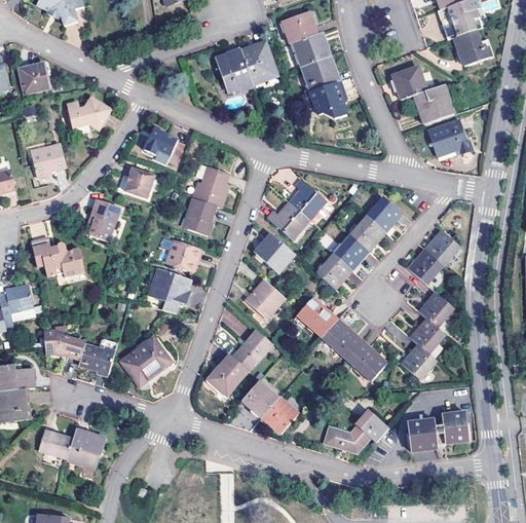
[(39,0),(37,3),(49,9),(47,11),(60,17),(61,15),(63,16),(65,25),(78,22),(75,9),(85,7),(83,0),(39,0)]
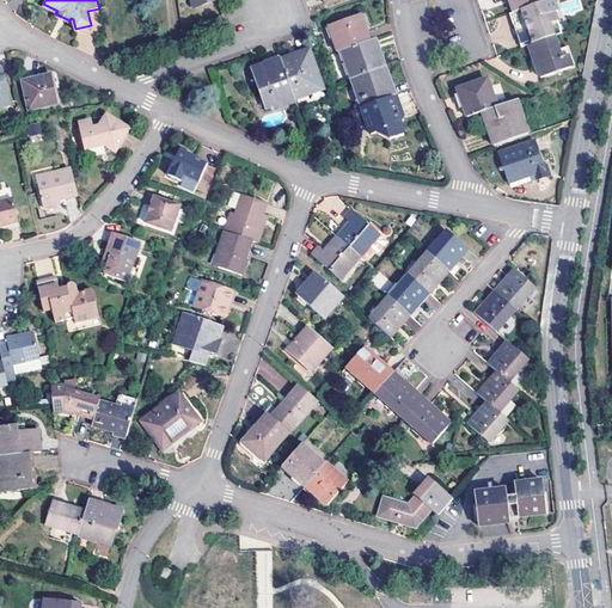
[(513,0),(516,10),(520,7),(540,0),(513,0)]
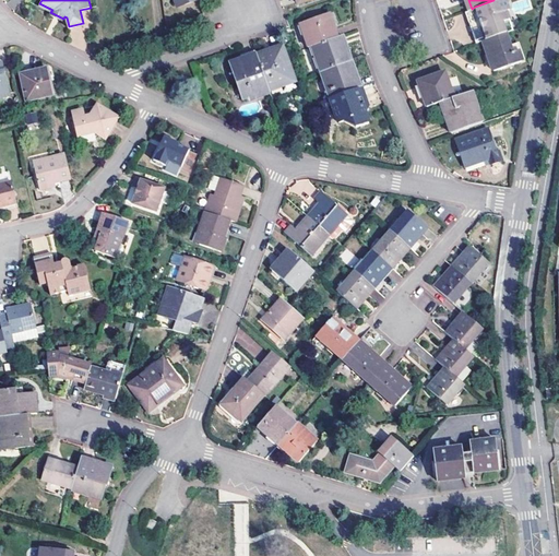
[(475,7),(486,37),(503,31),(512,28),(506,9),(509,8),(506,0),(494,0),(475,7)]
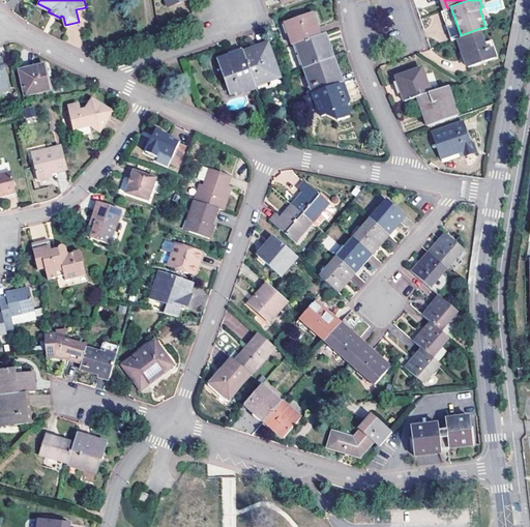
[(440,10),(450,38),(458,36),(461,35),(450,6),(447,8),(444,9),(440,10)]
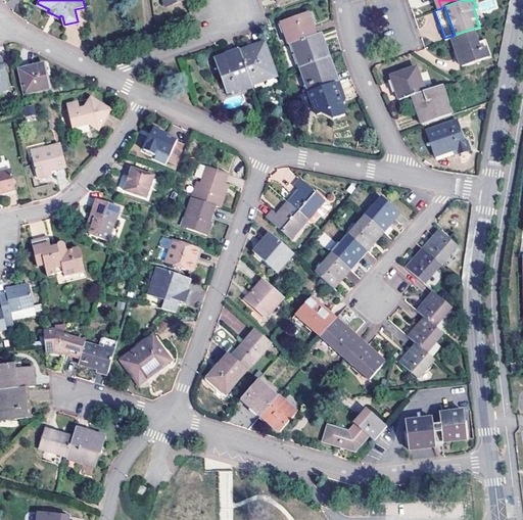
[(290,42),(315,33),(306,10),(279,20),(286,43),(290,42)]
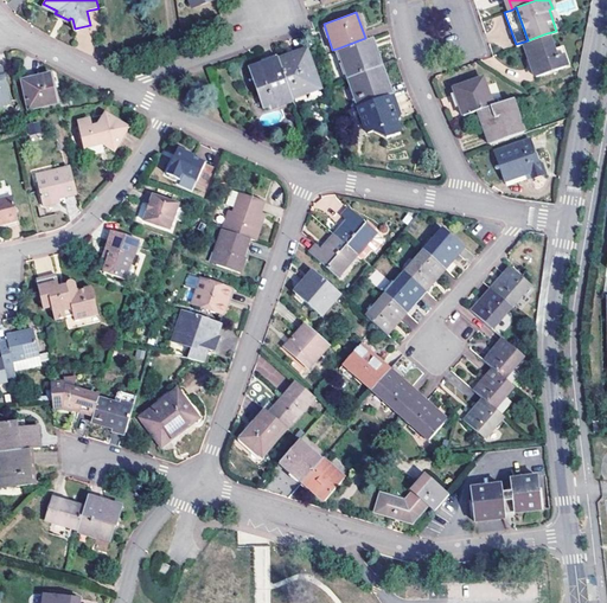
[(555,56),(547,33),(528,40),(524,42),(536,76),(566,65),(561,53),(555,56)]
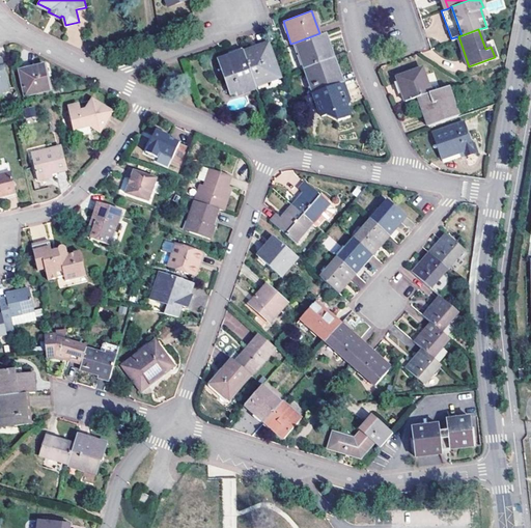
[(295,43),(303,66),(333,56),(324,32),(319,33),(295,43)]
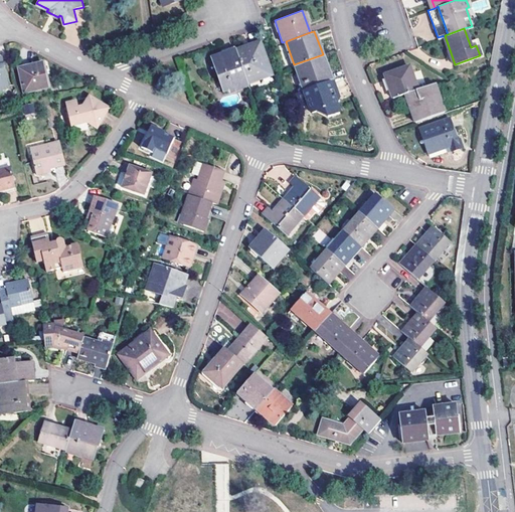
[(271,72),(260,39),(235,48),(246,80),(271,72)]
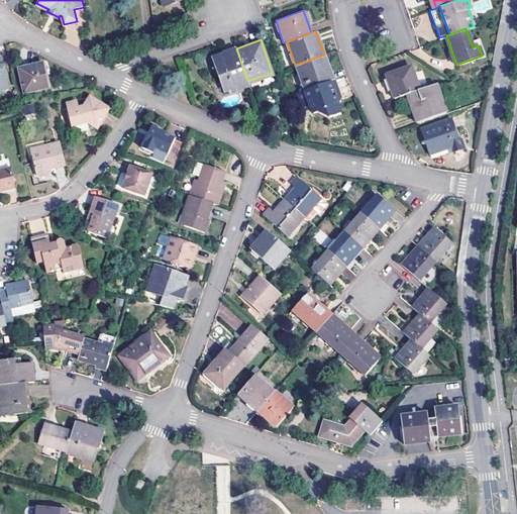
[(283,42),(292,67),(295,65),(287,41),(283,42)]
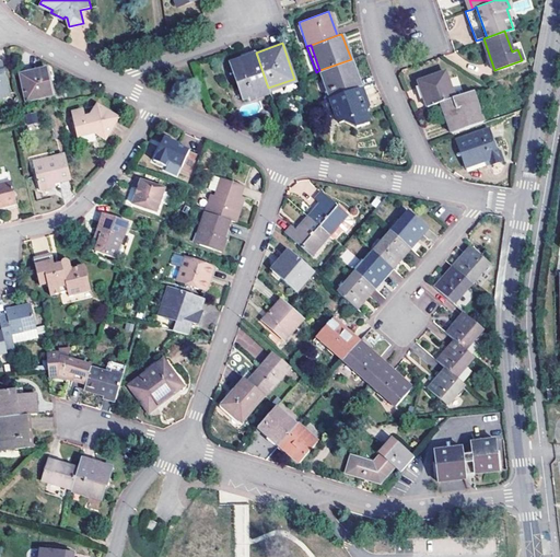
[(241,96),(268,88),(256,53),(248,55),(229,62),(230,62),(235,81),(241,96)]
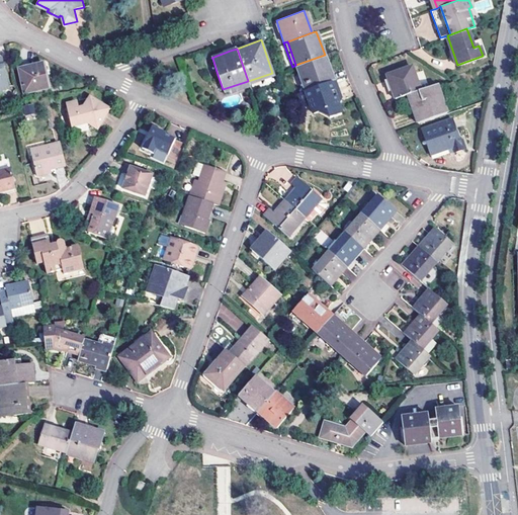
[(304,88),(333,78),(330,70),(326,72),(324,64),(327,63),(325,55),(295,65),(298,73),(304,88)]
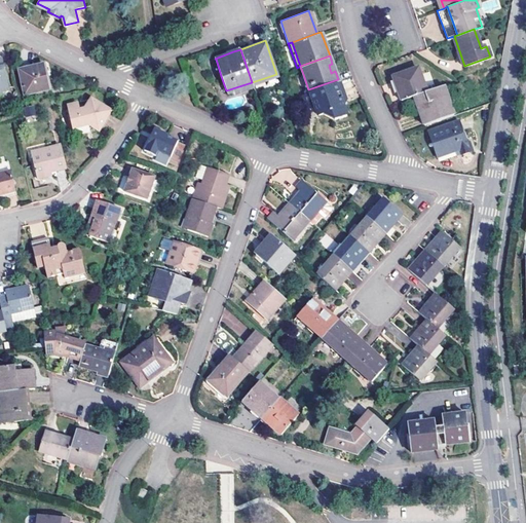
[(221,76),(216,59),(212,61),(217,77),(221,76)]
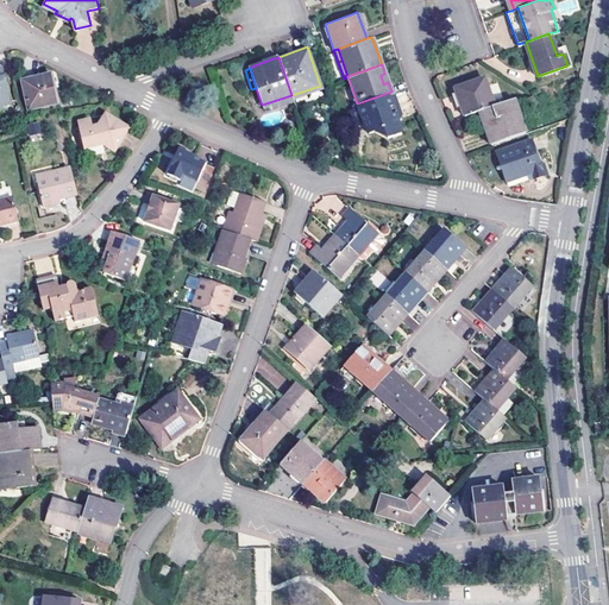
[(57,100),(51,70),(38,74),(38,76),(35,77),(23,80),(27,106),(57,100)]
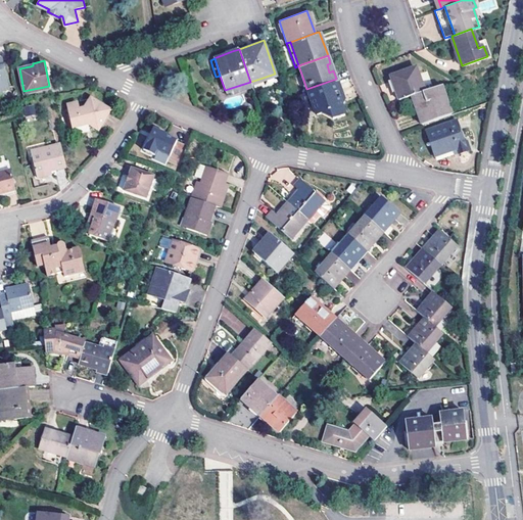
[(411,94),(423,90),(415,64),(389,74),(398,98),(411,94)]
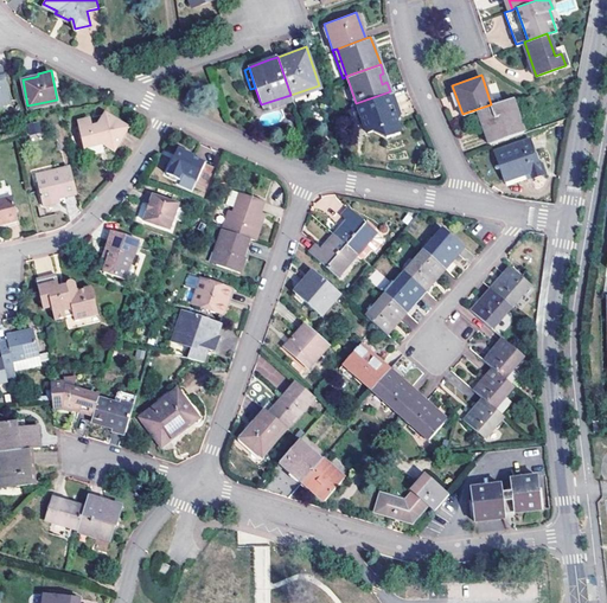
[(356,103),(350,85),(345,85),(352,106),(356,104),(356,103)]
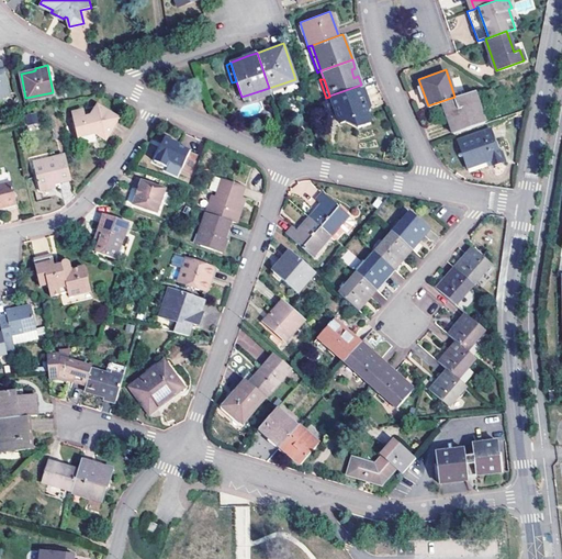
[(334,108),(339,123),(345,121),(346,115),(353,118),(357,127),(370,123),(367,113),(369,108),(361,85),(329,96),(329,97),(334,108)]
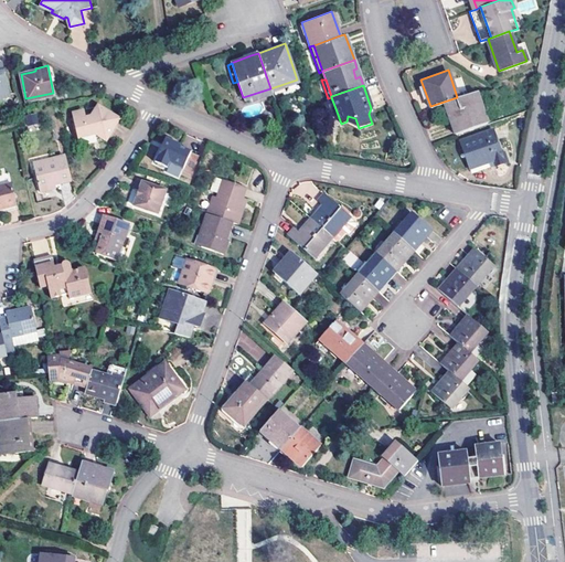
[(444,102),(448,112),(451,110),(452,115),(459,131),(487,122),(476,91),(457,97),(444,102)]
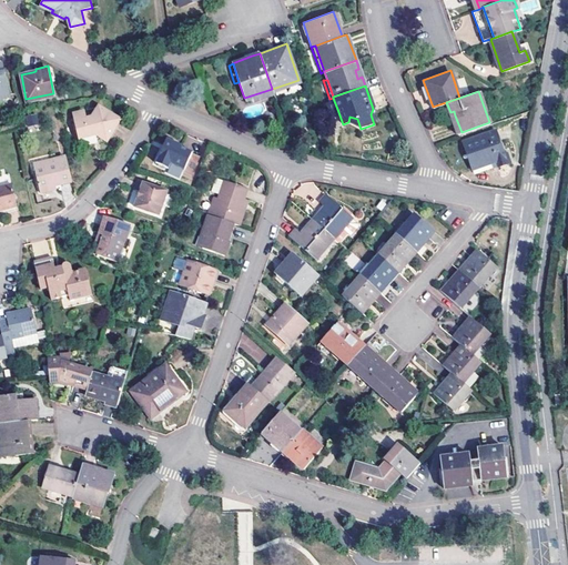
[(330,99),(325,100),(330,111),(337,109),(333,98),(330,99)]
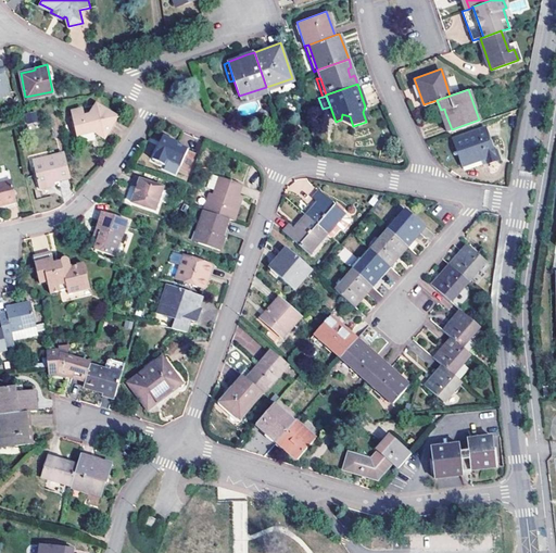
[(115,113),(95,99),(88,110),(83,111),(73,113),(76,128),(92,126),(103,133),(115,113)]
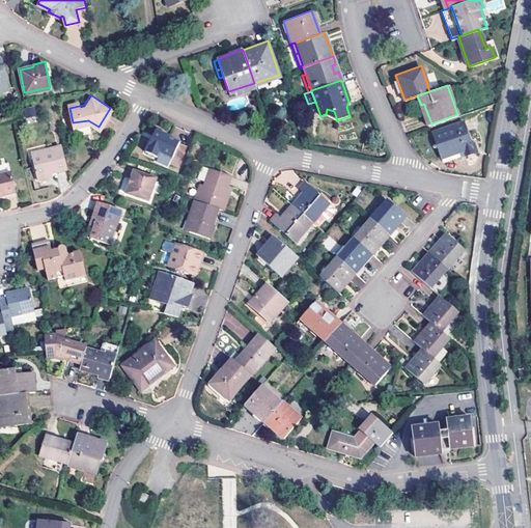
[(35,103),(24,104),(25,114),(35,113),(35,103)]
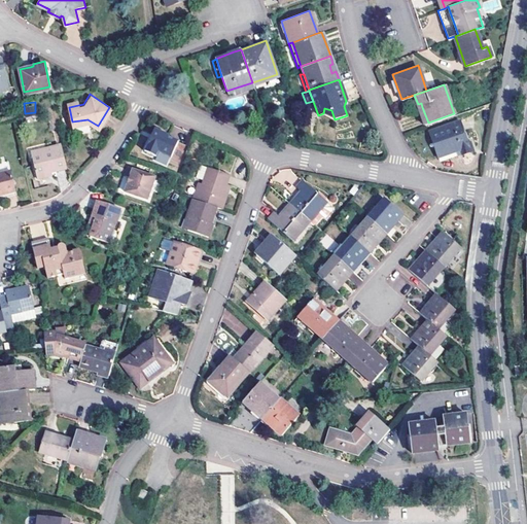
[(421,103),(418,104),(425,124),(428,123),(422,107),(421,103)]
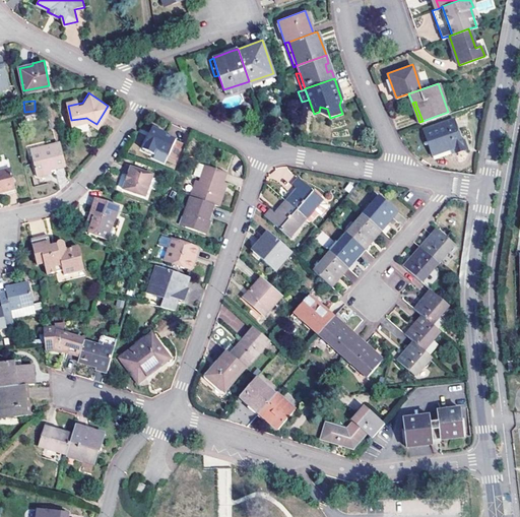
[(314,114),(330,118),(327,109),(320,107),(319,112),(314,114)]
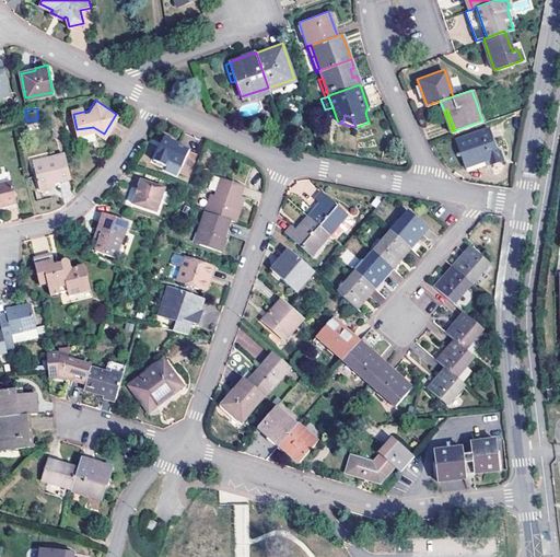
[(488,127),(454,138),(464,164),(487,157),(488,161),(501,157),(497,147),(494,148),(488,127)]
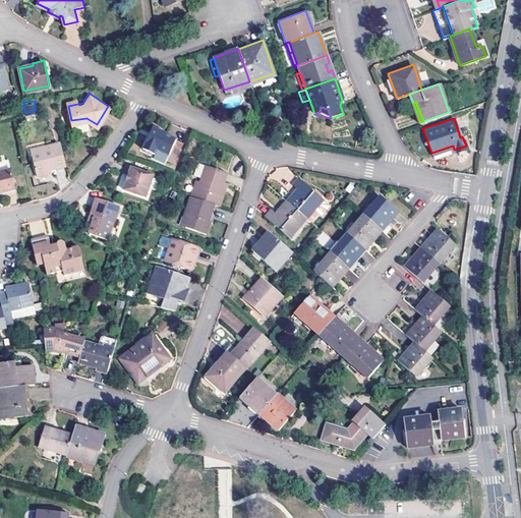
[(167,154),(174,137),(164,132),(165,131),(154,125),(152,126),(151,126),(141,148),(153,153),(156,148),(167,154)]
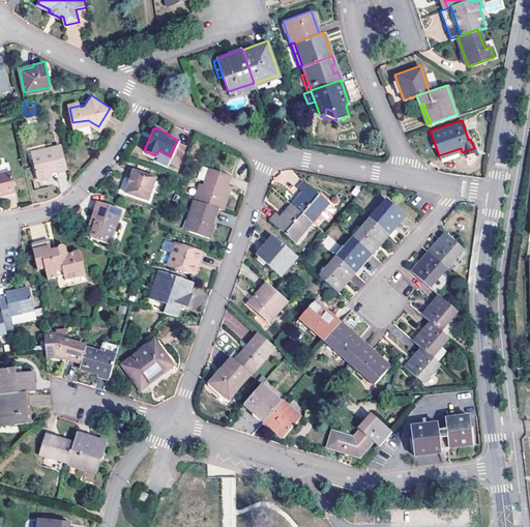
[(183,155),(185,142),(177,140),(175,153),(183,155)]
